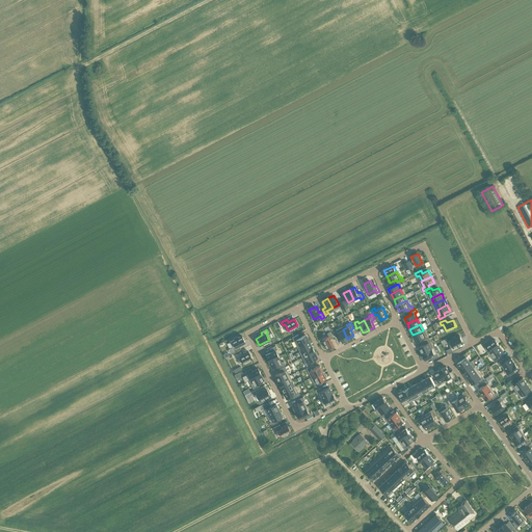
[(336,329),(333,331),(336,337),(339,336),(342,342),(347,339),(343,329),(337,331),(336,329)]
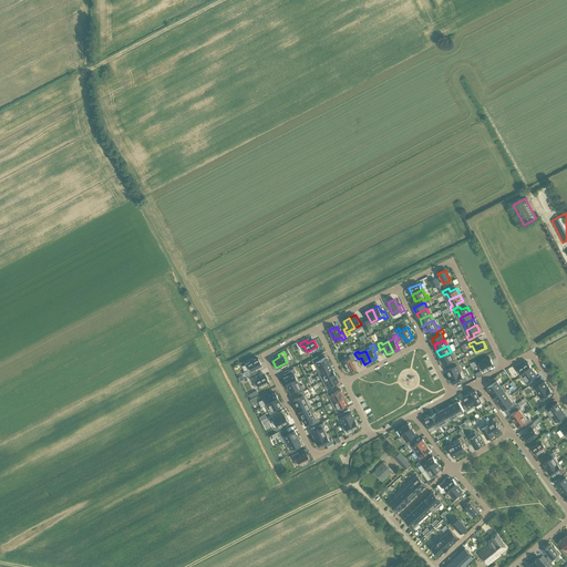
[(452,362),(457,360),(455,357),(453,358),(451,352),(440,357),(443,363),(450,360),(451,363),(452,362)]
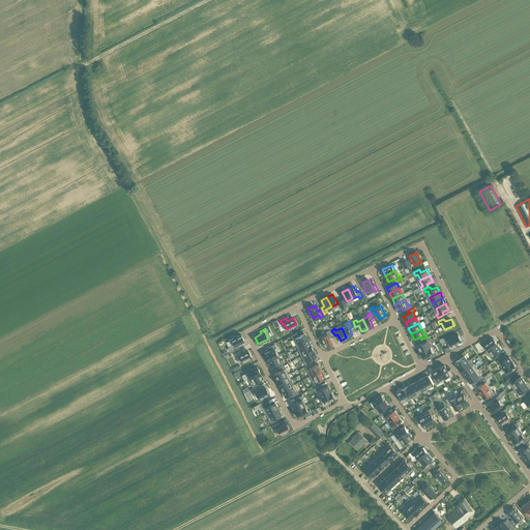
[(327,333),(320,336),(325,347),(331,344),(328,337),(331,335),(329,330),(326,331),(327,333)]
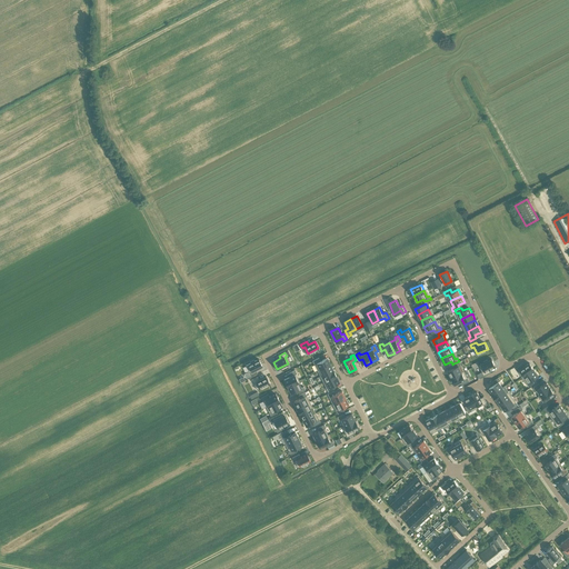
[(320,369),(330,363),(327,357),(320,360),(319,358),(312,360),(315,363),(317,362),(320,369)]
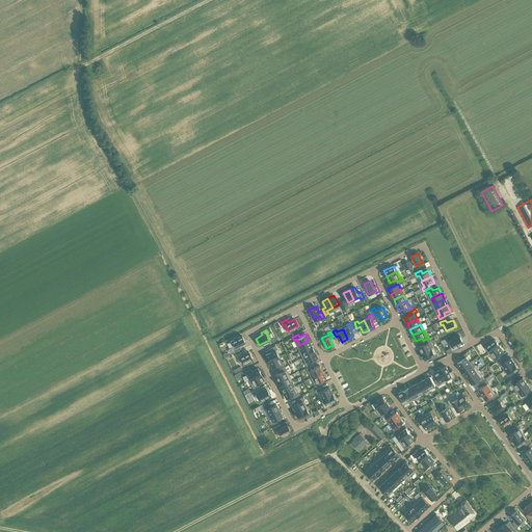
[(245,342),(241,336),(232,340),(235,347),(233,348),(235,351),(240,348),(239,345),(245,342)]
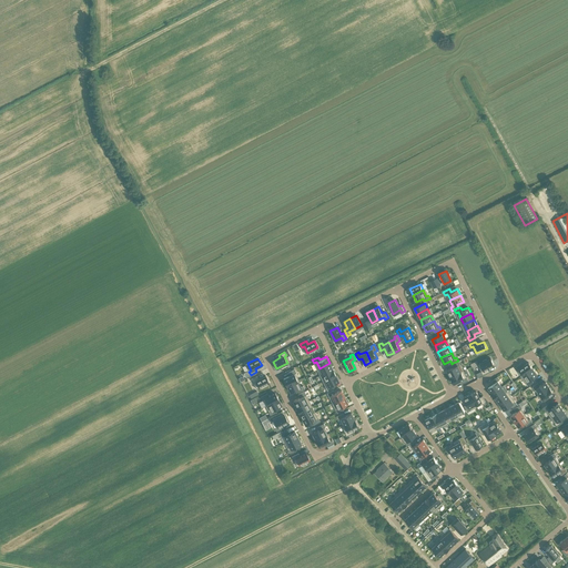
[(492,358),(480,363),(484,369),(482,372),(484,375),(489,372),(488,368),(495,365),(492,358)]
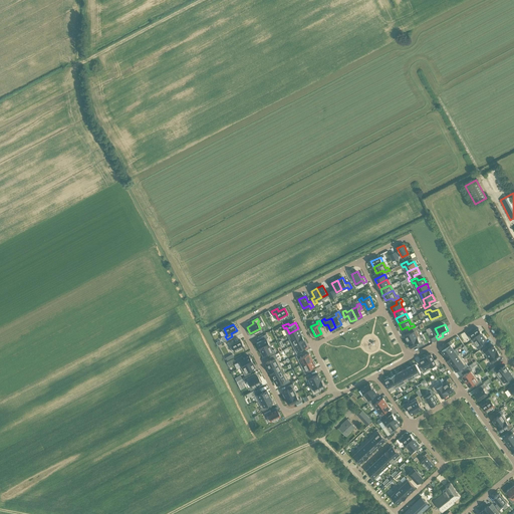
[(411,331),(405,334),(408,341),(418,336),(415,330),(417,329),(415,326),(410,328),(411,331)]
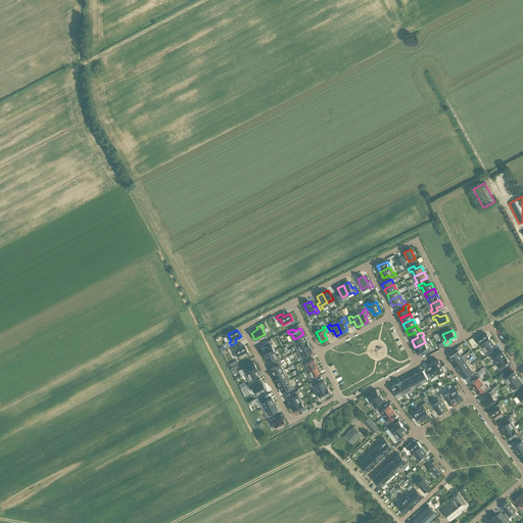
[(478,339),(482,345),(490,339),(486,333),(481,337),(479,335),(474,338),(476,341),(478,339)]
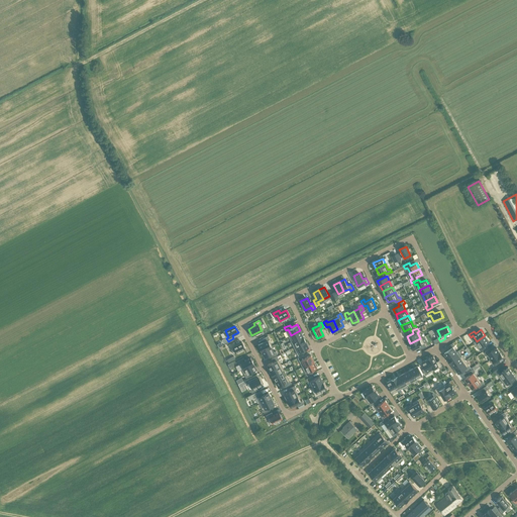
[(291,335),(293,340),(303,335),(302,335),(300,330),(291,335)]
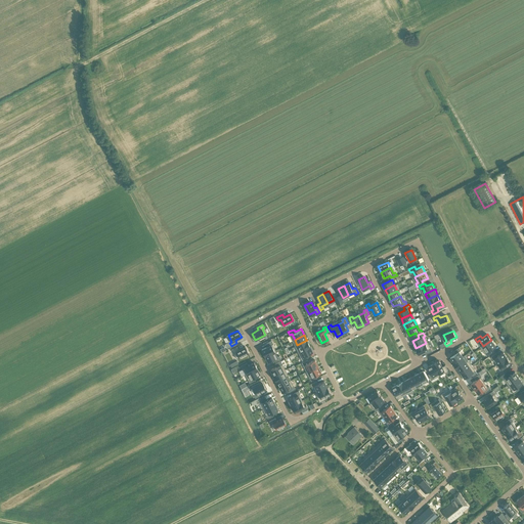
[(267,346),(262,349),(265,355),(274,351),(271,345),(273,343),(272,340),(266,343),(267,346)]
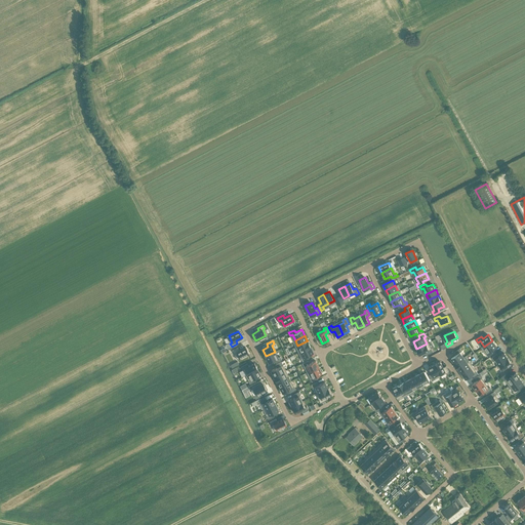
[(300,351),(310,347),(308,340),(297,346),(300,351)]
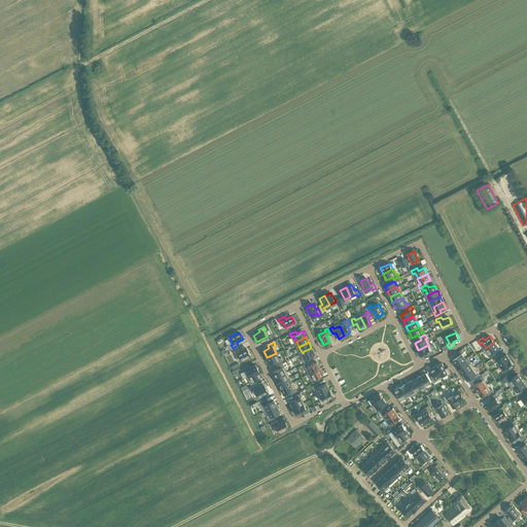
[(498,347),(494,342),(486,348),(490,353),(488,355),(490,358),(495,354),(493,351),(498,347)]
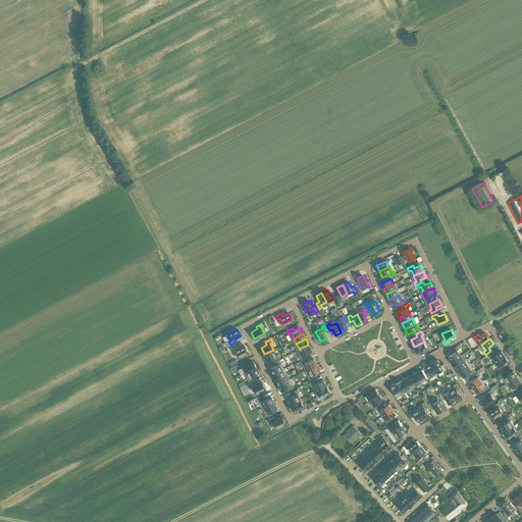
[(423,350),(425,352),(430,350),(429,347),(427,348),(424,342),(414,347),(417,353),(423,350)]
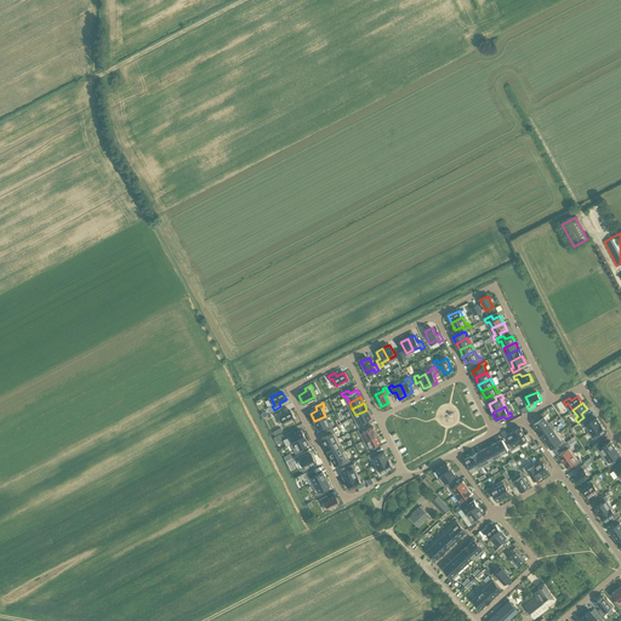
[(281,410),(274,414),(277,417),(279,416),(283,423),(294,417),(290,410),(283,414),(281,410)]
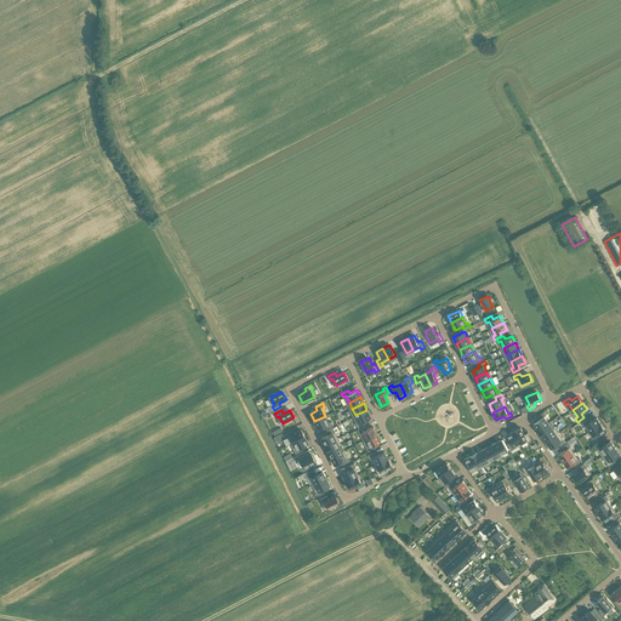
[(357,423),(358,427),(365,423),(363,420),(370,416),(366,410),(355,415),(359,422),(357,423)]
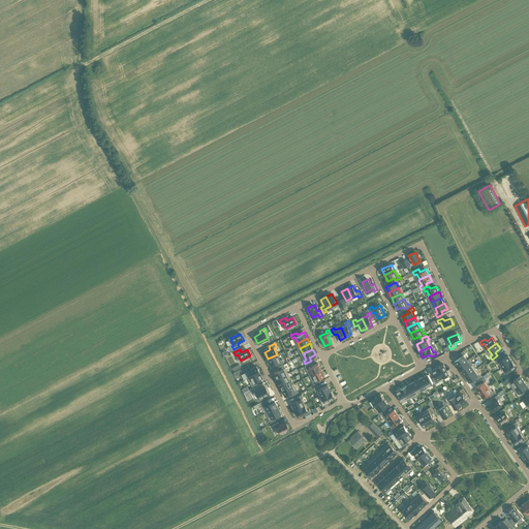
[(458,366),(467,360),(464,354),(465,353),(464,350),(458,354),(460,356),(455,361),(458,366)]
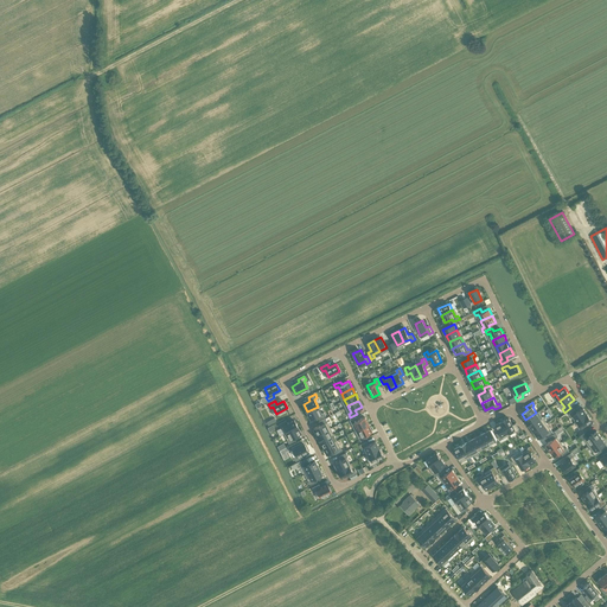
[(318,407),(307,411),(311,419),(318,415),(319,419),(326,415),(324,411),(321,414),(318,407)]
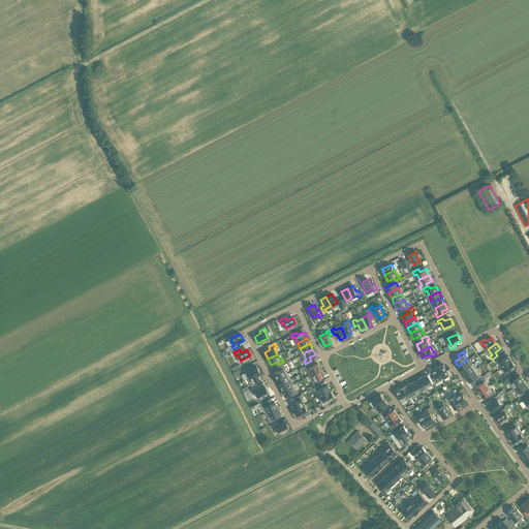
[(499,362),(503,367),(511,361),(508,355),(502,360),(500,356),(495,361),(497,363),(499,362)]
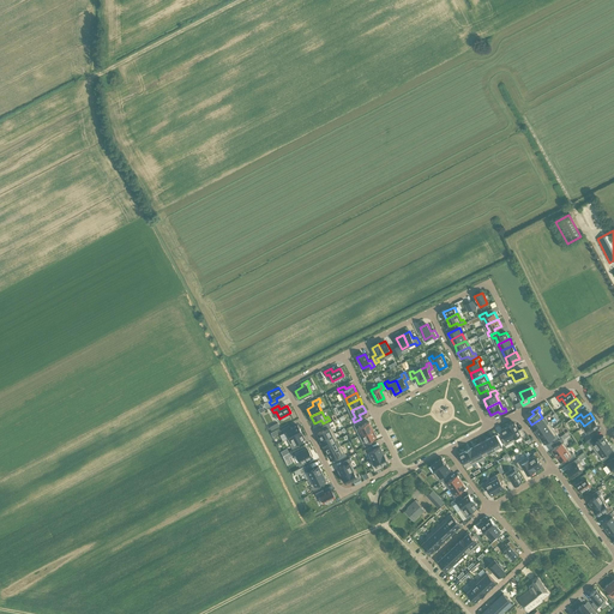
[(531,425),(536,431),(547,423),(542,417),(531,425)]
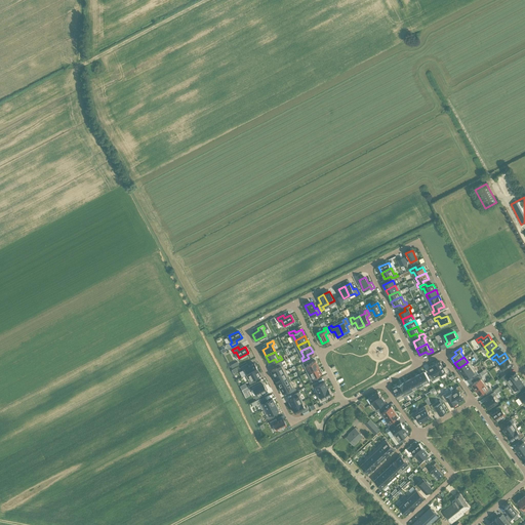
[(512,363),(508,358),(499,364),(502,369),(512,363)]
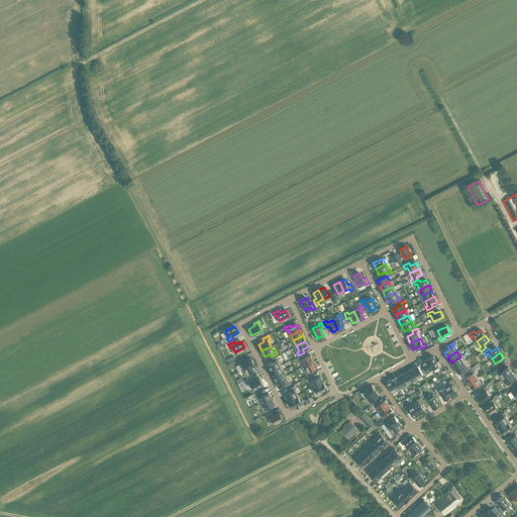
[(301,359),(304,366),(313,360),(310,354),(304,357),(303,354),(297,357),(299,360),(301,359)]
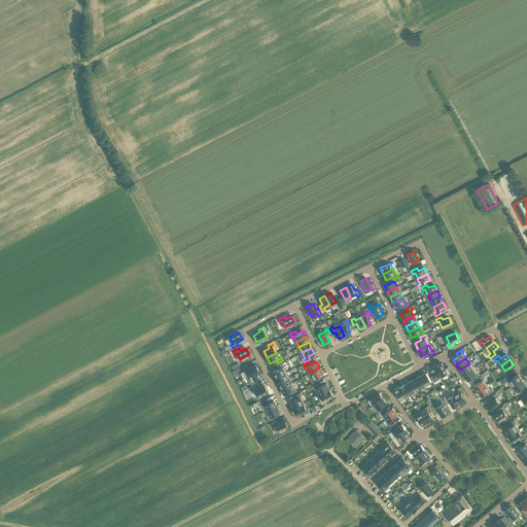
[(278,369),(272,372),(275,377),(275,378),(284,373),(281,366),(284,365),(282,362),(276,365),(278,369)]
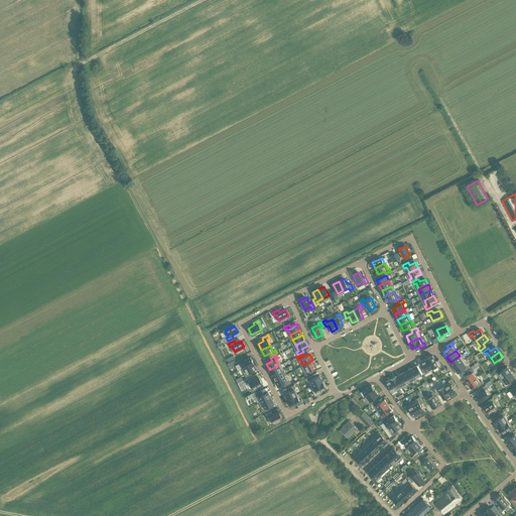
[(437,365),(438,367),(441,365),(438,360),(435,361),(432,355),(427,358),(431,367),(437,365)]
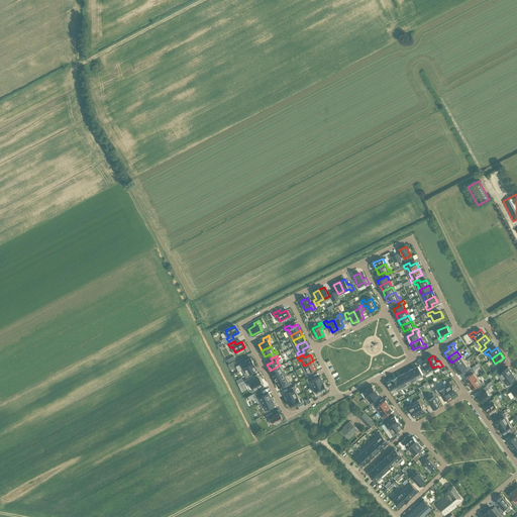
[(454,368),(463,362),(460,356),(451,363),(454,368)]
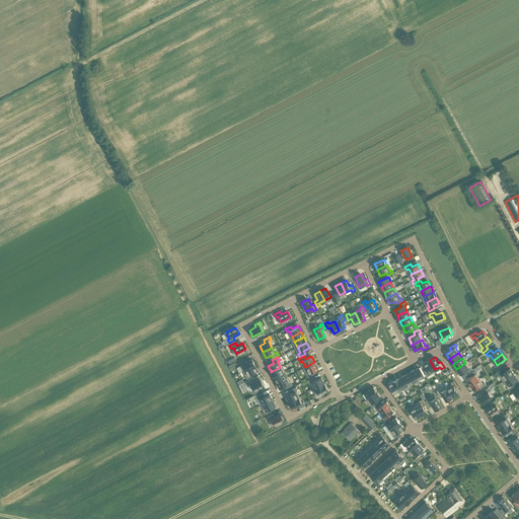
[(243,359),(238,362),(239,365),(242,364),(244,369),(254,365),(251,359),(245,362),(243,359)]
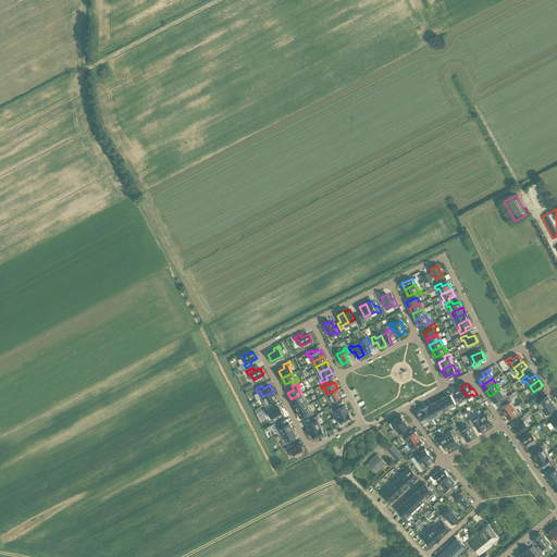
[(466,396),(461,386),(455,390),(458,396),(456,397),(458,404),(461,403),(460,399),(466,396)]
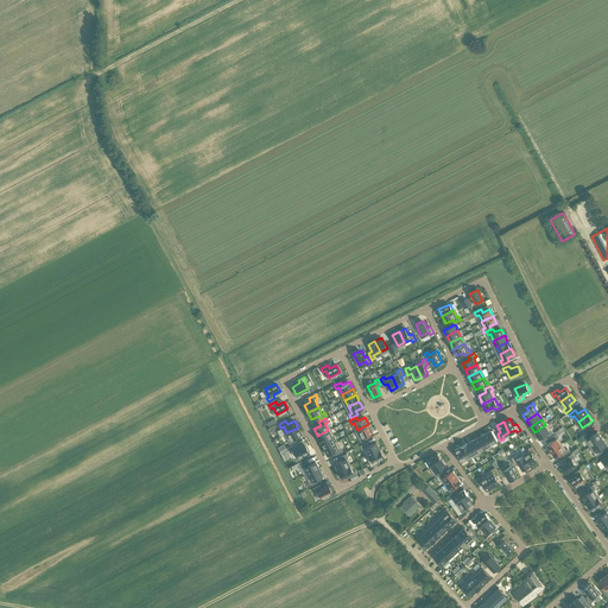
[(359,438),(360,442),(367,438),(366,435),(373,431),(368,424),(358,430),(361,437),(359,438)]
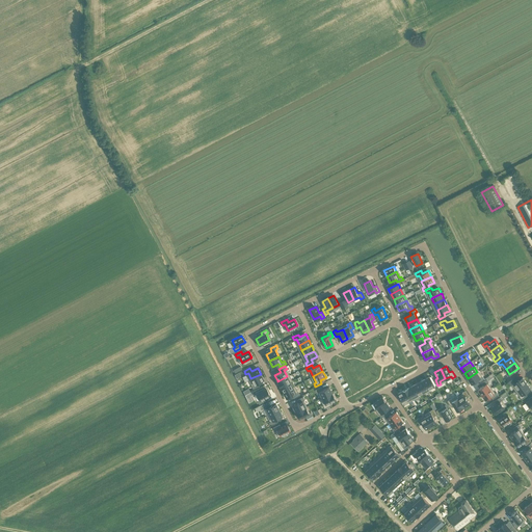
[(468,378),(472,383),(477,379),(479,382),(484,378),(483,376),(481,377),(477,372),(468,378)]
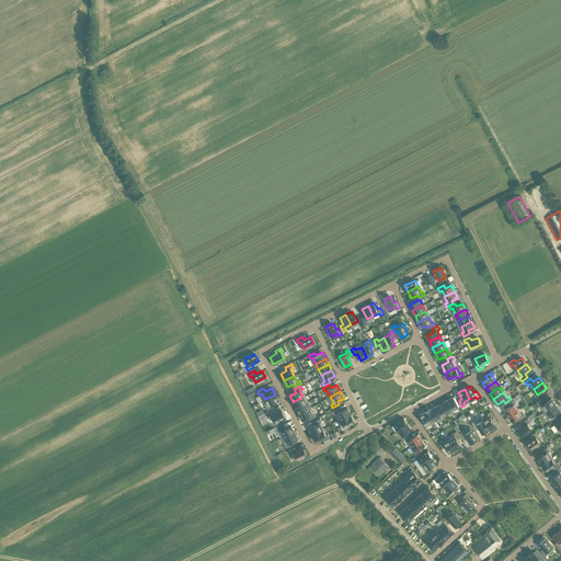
[(277,400),(275,395),(264,399),(267,405),(265,407),(266,410),(273,407),(271,403),(277,400)]
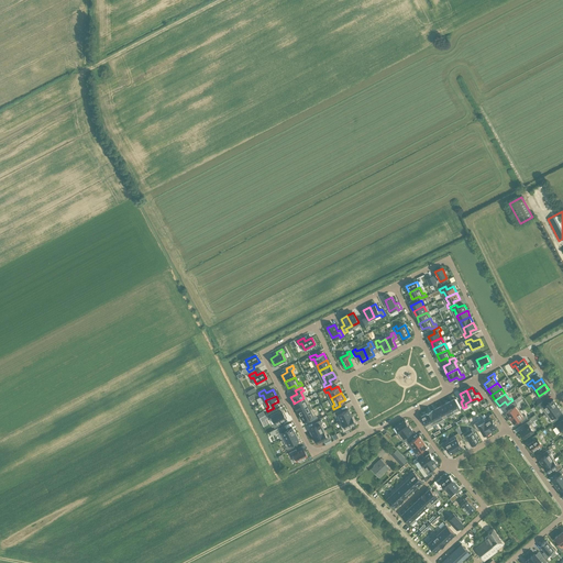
[(304,398),(294,404),(297,409),(307,404),(304,398)]
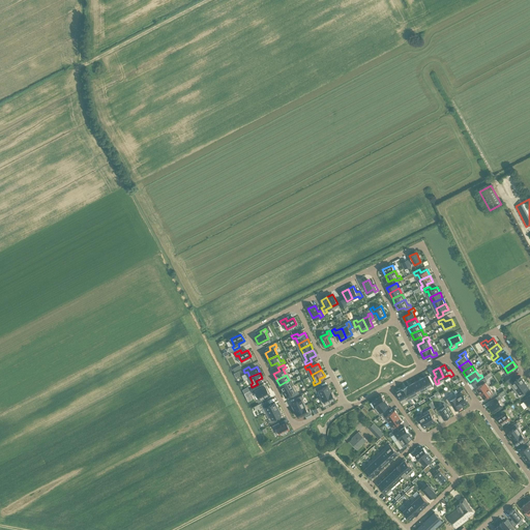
[(428,375),(422,378),(428,387),(433,384),(428,375)]
